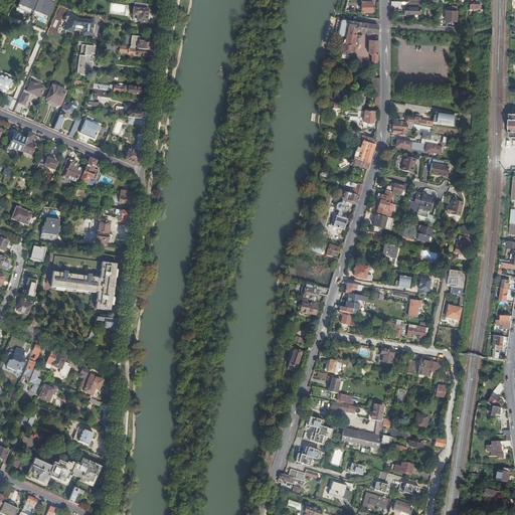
[(45,23),(55,0),(54,0),(20,0),(16,11),(45,23)]
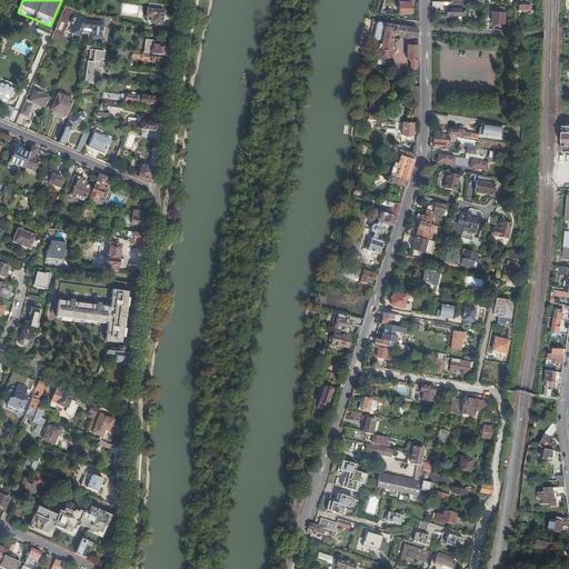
[(411,2),(400,2),(400,13),(410,13),(411,2)]
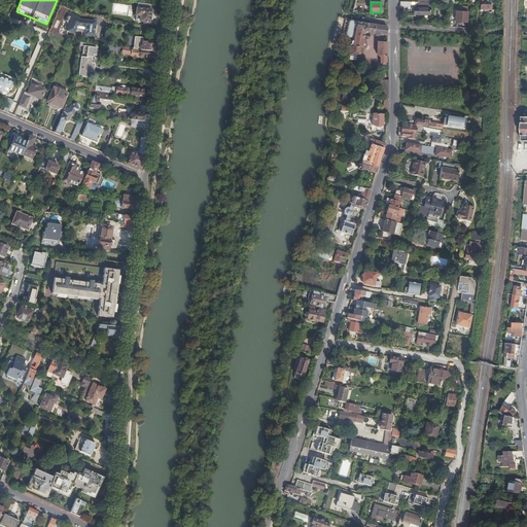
[(429,14),(430,2),(400,2),(400,6),(415,6),(415,14),(429,14)]
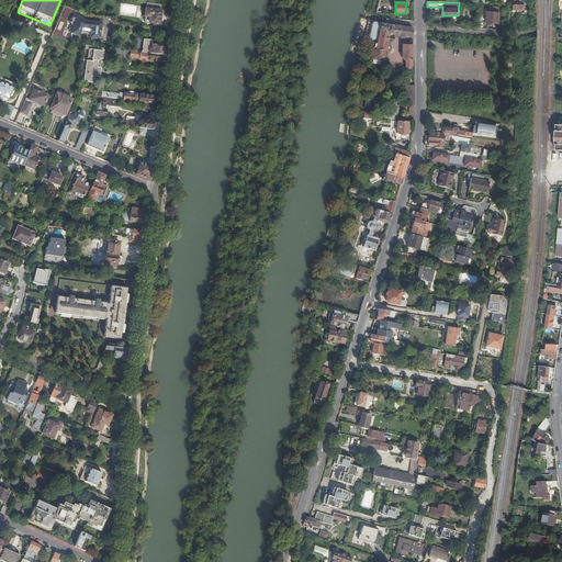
[(160,4),(147,3),(146,9),(145,17),(149,17),(149,23),(153,23),(153,25),(158,26),(159,24),(161,11),(159,10),(160,4)]
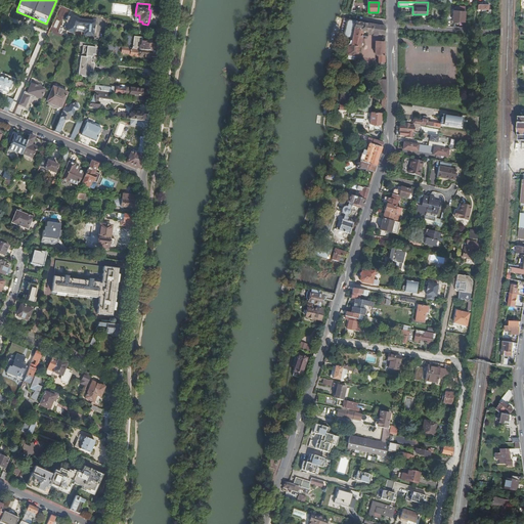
[(447,7),(446,20),(464,22),(465,6),(460,6),(453,7),(447,7)]
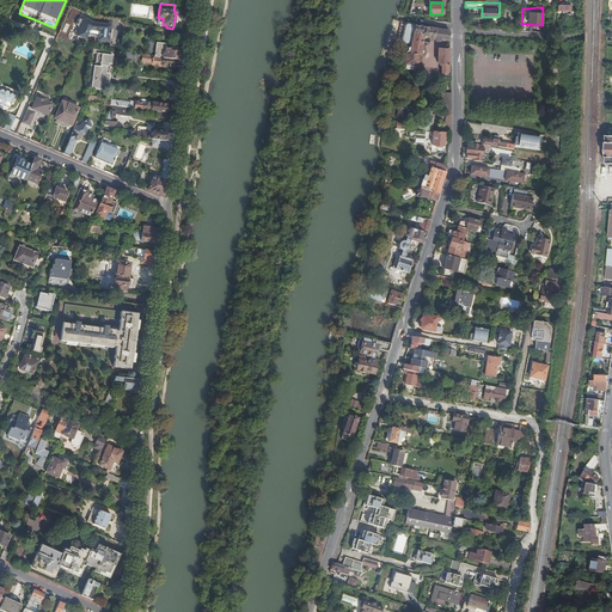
[(0,12),(11,18),(12,13),(1,8),(0,8),(0,12)]
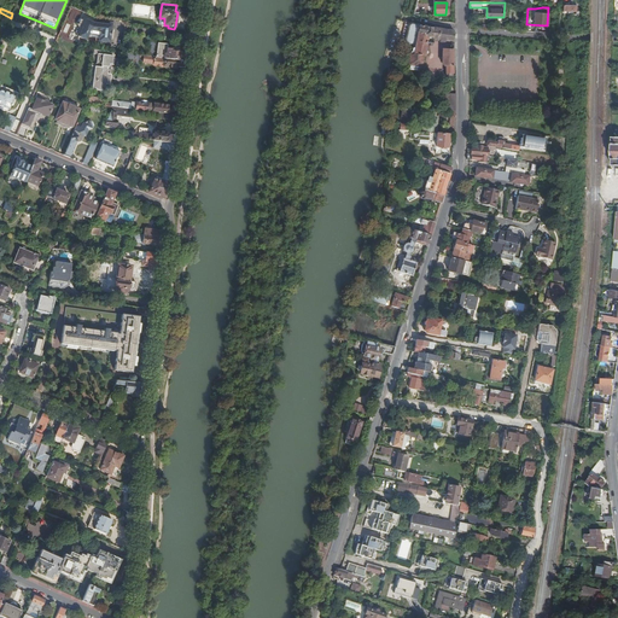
[(108,38),(109,25),(93,23),(87,21),(83,18),(81,18),(80,19),(79,19),(77,22),(77,24),(79,29),(76,36),(86,41),(88,35),(99,36),(108,38)]
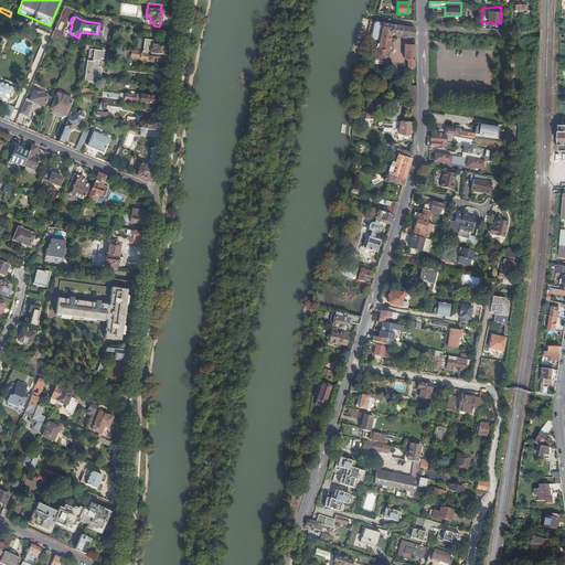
[(377,49),(375,49),(374,63),(384,64),(386,50),(388,51),(390,40),(395,41),(395,34),(414,38),(415,28),(376,22),(374,23),(371,38),(373,39),(380,40),(377,49)]
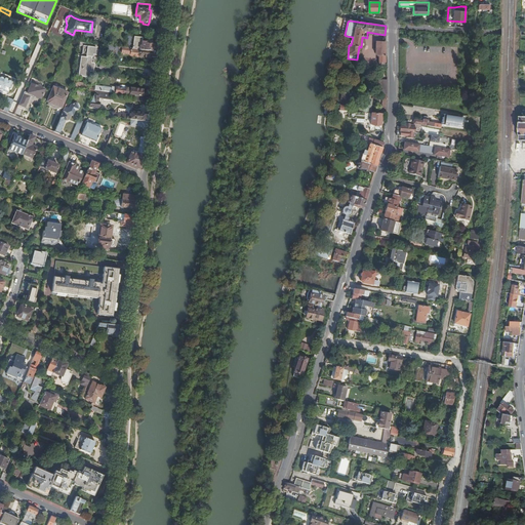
[(94,22),(92,22),(91,32),(84,31),(83,36),(92,37),(93,36),(94,27),(94,23),(94,22)]
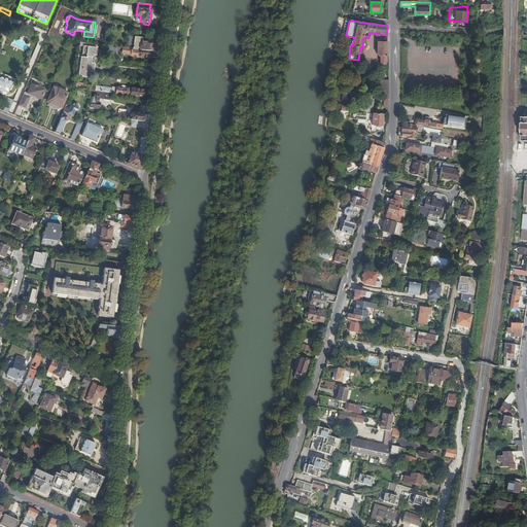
[(159,53),(160,45),(156,44),(155,45),(147,44),(147,43),(142,42),(143,38),(135,37),(134,49),(159,53)]
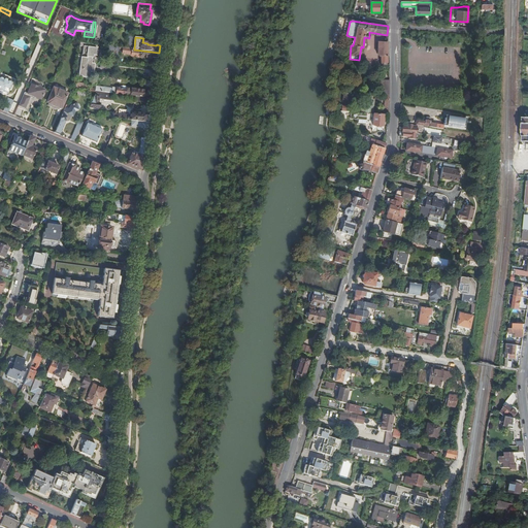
[(97,56),(98,44),(84,42),(83,52),(78,51),(78,58),(83,58),(81,64),(80,64),(80,69),(79,75),(88,77),(89,72),(90,72),(90,71),(92,71),(92,70),(92,68),(92,67),(93,66),(92,65),(91,65),(90,64),(91,58),(93,58),(93,56),(97,56)]
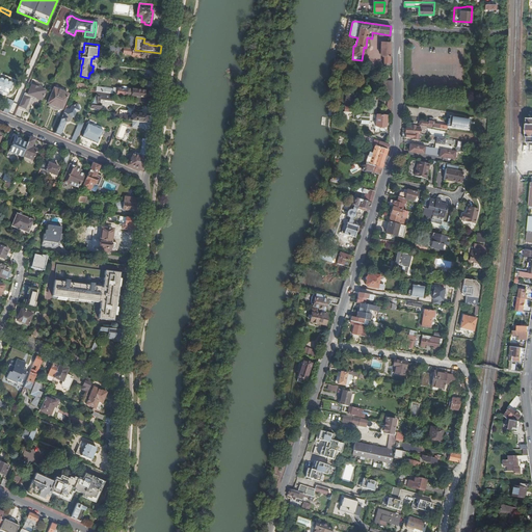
[(390,43),(381,43),(380,55),(382,56),(383,56),(383,64),(384,67),(389,67),(390,65),(390,43)]
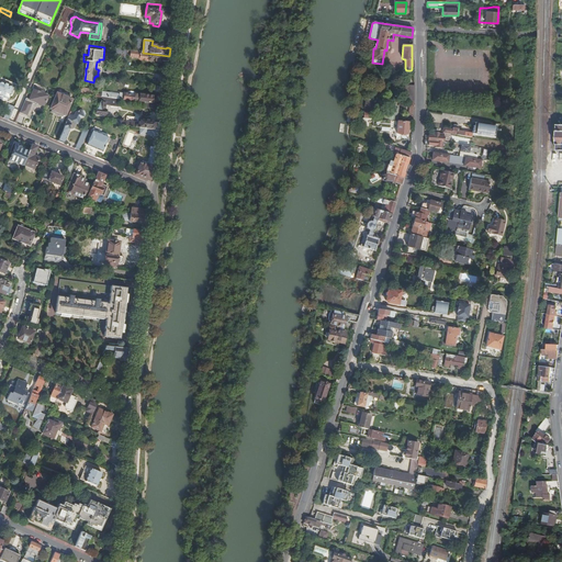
[(126,51),(115,49),(116,57),(120,56),(121,63),(125,62),(126,51)]
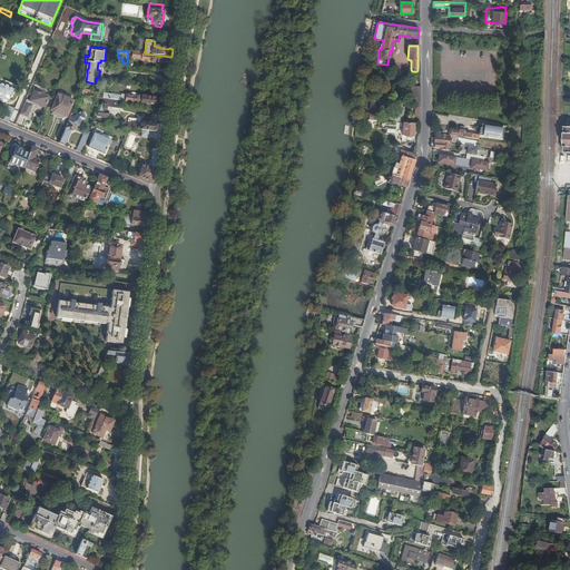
[(170,64),(172,57),(145,53),(133,52),(133,58),(143,59),(143,60),(150,61),(163,62),(170,64)]
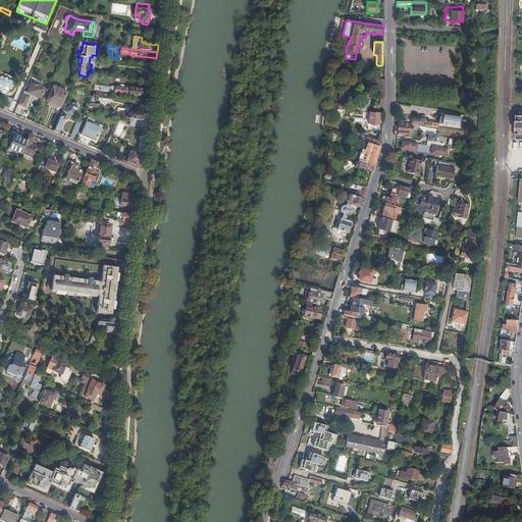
[(11,90),(15,80),(0,72),(0,90),(7,93),(9,89),(11,90)]
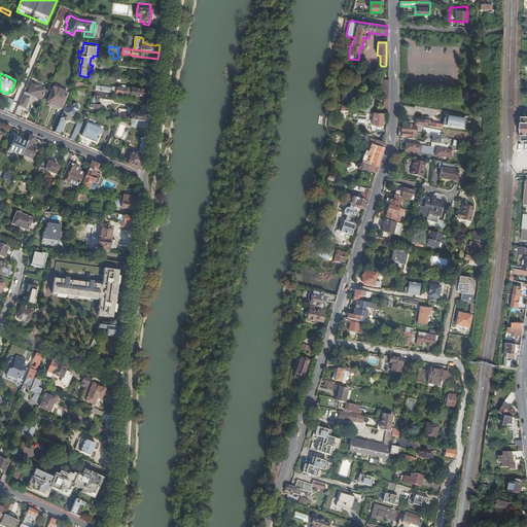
[(77,79),(75,79),(74,89),(96,91),(96,89),(88,86),(84,85),(85,84),(77,83),(77,79)]
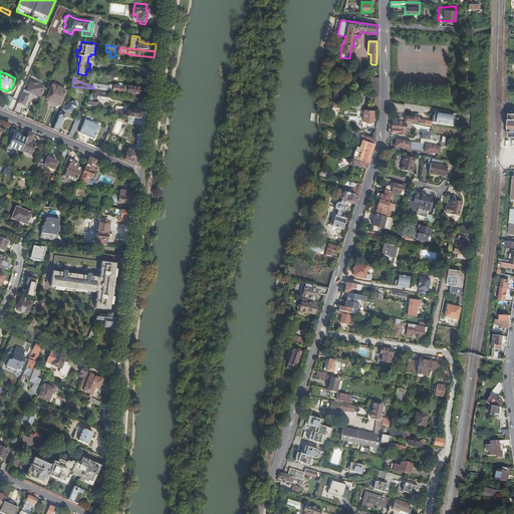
[(26,91),(23,90),(20,98),(17,104),(24,107),(29,95),(33,97),(33,95),(39,97),(43,88),(41,87),(41,86),(41,84),(36,83),(35,83),(33,82),(32,83),(30,82),(26,91)]
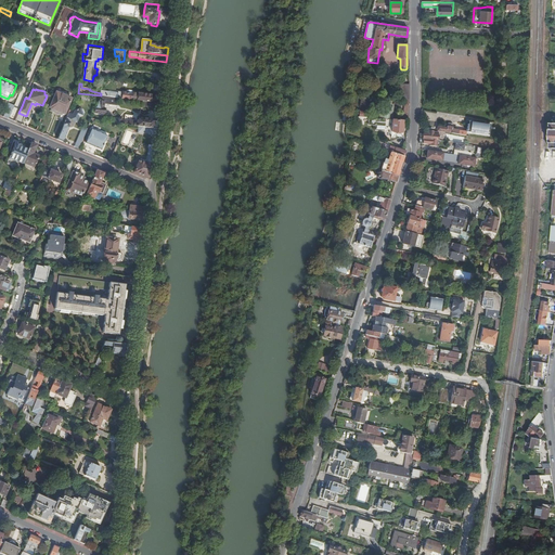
[(117,99),(150,103),(151,95),(138,93),(134,92),(134,93),(133,93),(133,94),(128,94),(128,93),(128,92),(118,91),(118,92),(117,99)]
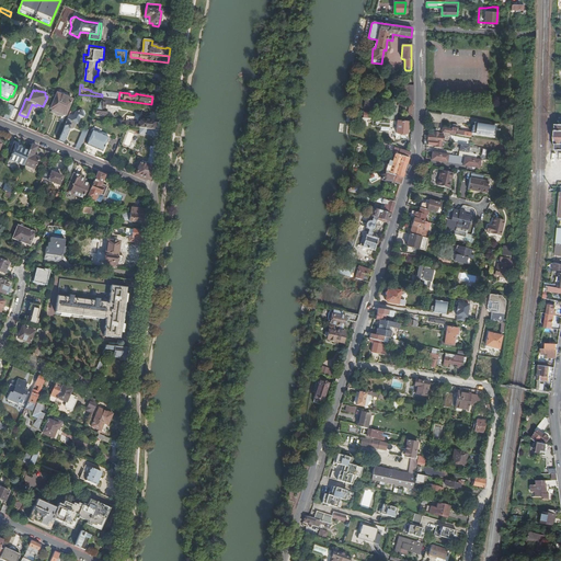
[(50,109),(52,110),(64,115),(66,115),(68,109),(69,109),(71,104),(70,104),(72,100),(57,93),(50,109)]
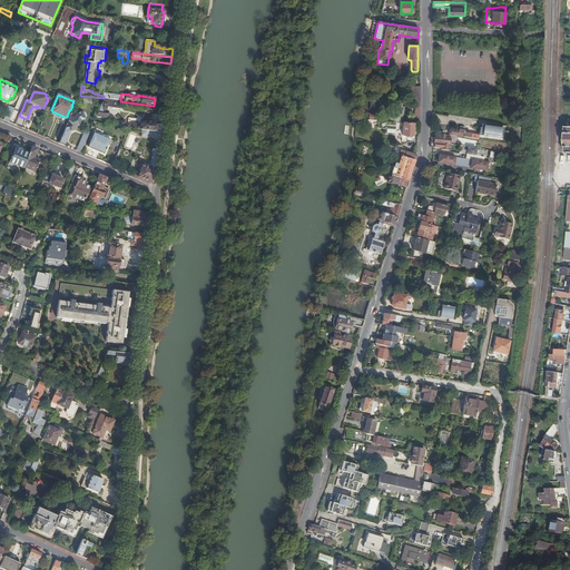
[(393,106),(392,121),(399,123),(402,123),(403,108),(401,108),(402,101),(391,101),(390,106),(393,106)]
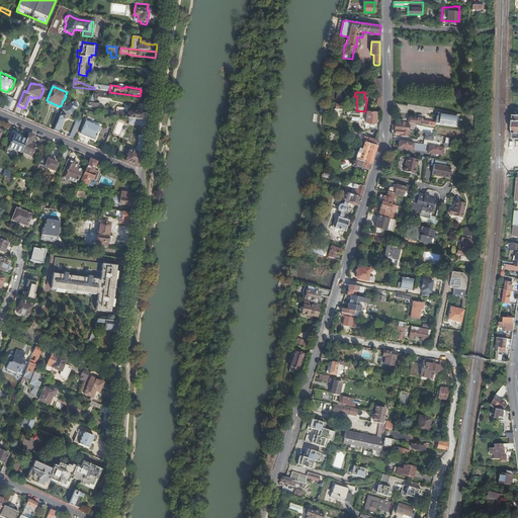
[(96,96),(92,95),(88,105),(96,106),(97,101),(96,101),(97,100),(97,97),(97,96),(96,96)]
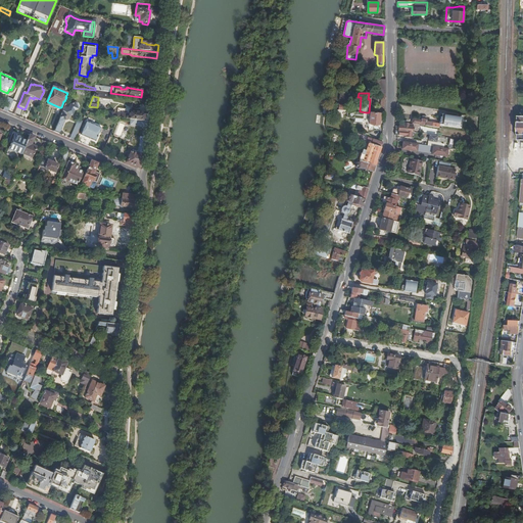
[(17,106),(20,100),(18,100),(17,101),(13,99),(8,112),(14,114),(17,106)]
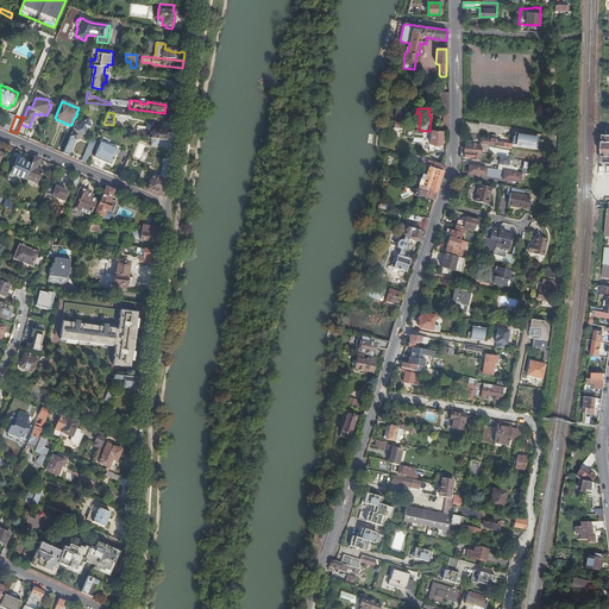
[(80,126),(76,124),(63,154),(69,156),(76,140),(77,140),(81,139),(83,133),(85,135),(87,129),(90,127),(92,125),(90,120),(88,119),(82,121),(80,126)]
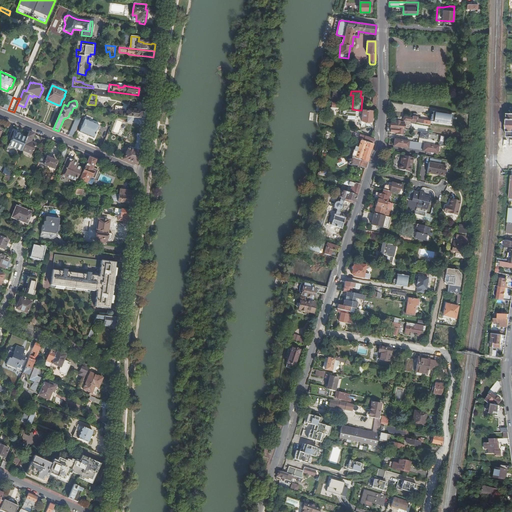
[(145,119),(145,113),(141,112),(141,111),(126,109),(126,112),(121,111),(119,113),(116,112),(116,115),(132,117),(145,119)]
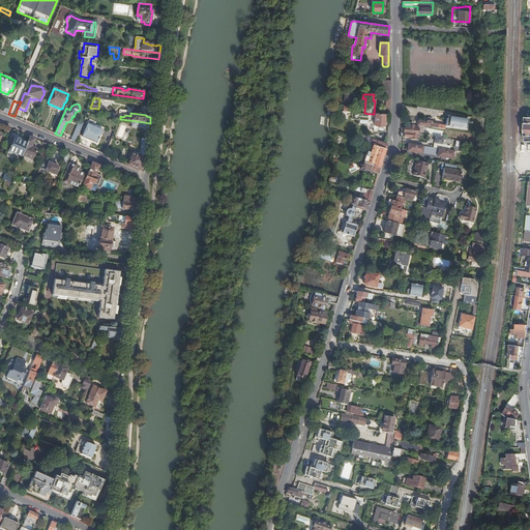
[(371,114),(371,117),(371,124),(374,124),(374,125),(384,126),(385,118),(389,118),(389,116),(374,114),(371,114)]
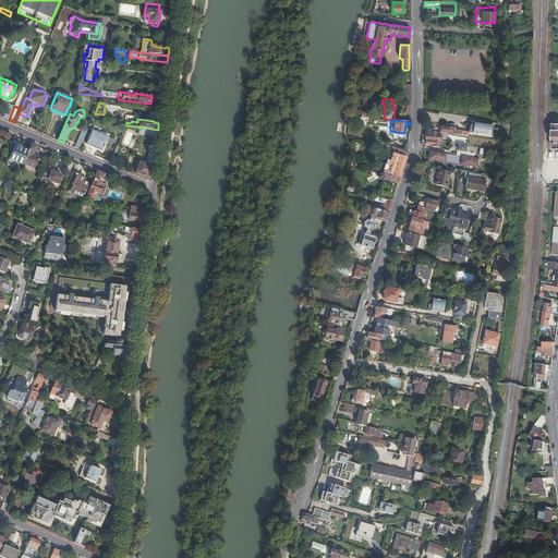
[(469,133),(492,136),(494,125),(472,121),(471,125),(470,124),(469,133)]
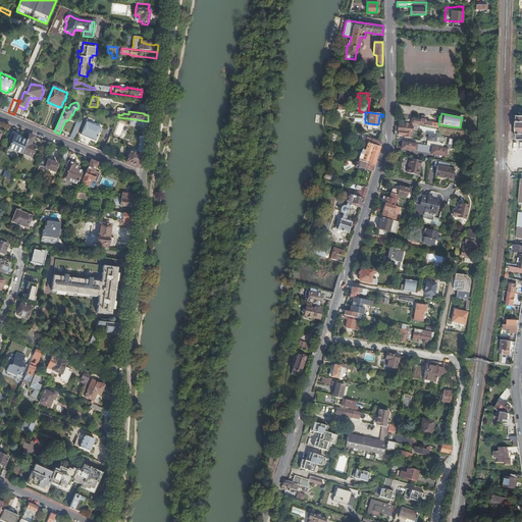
[(70,139),(74,141),(82,121),(77,119),(74,126),(75,127),(70,139)]
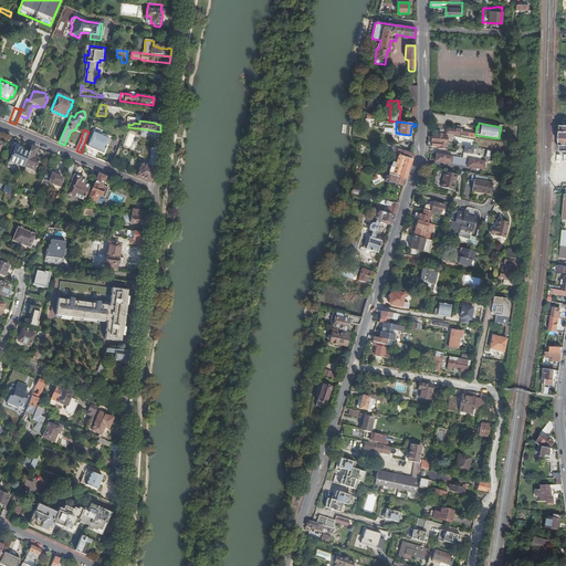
[(86,146),(104,153),(111,139),(93,132),(86,146)]
